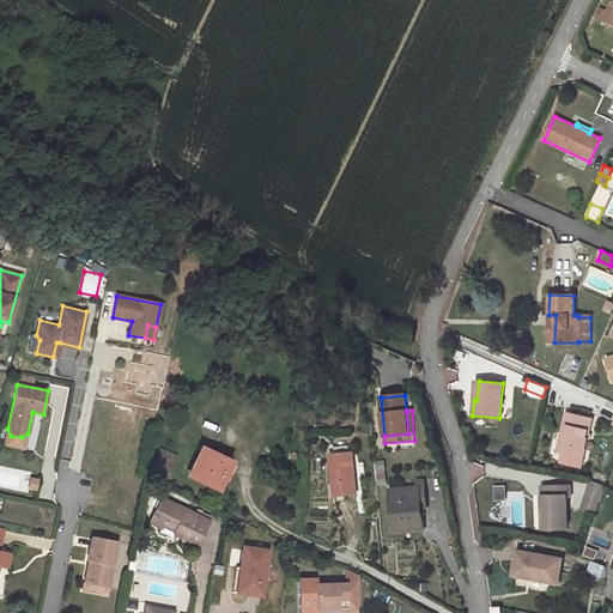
[(582,459),(592,418),(566,412),(562,434),(565,435),(560,450),(560,454),(563,454),(582,459)]
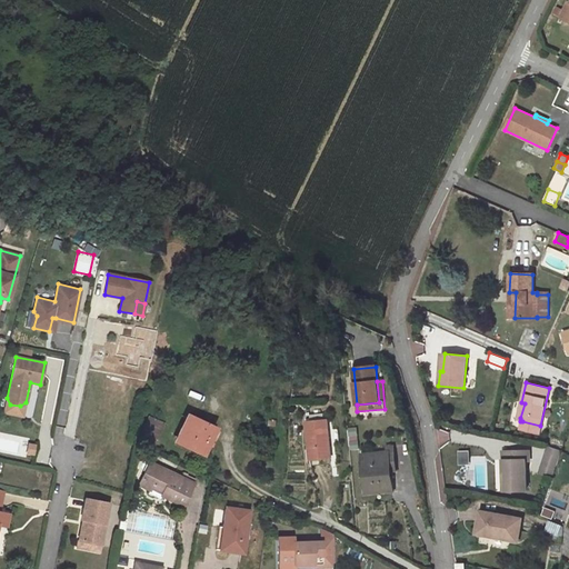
[(188,417),(176,441),(202,455),(215,429),(188,417)]
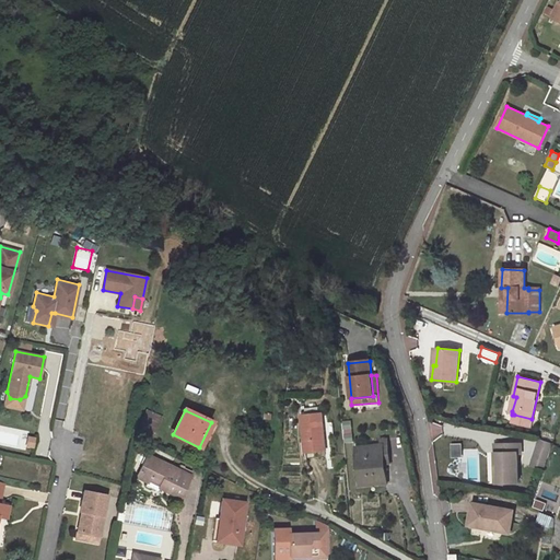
[(136,433),(151,441),(161,418),(146,411),(136,433)]
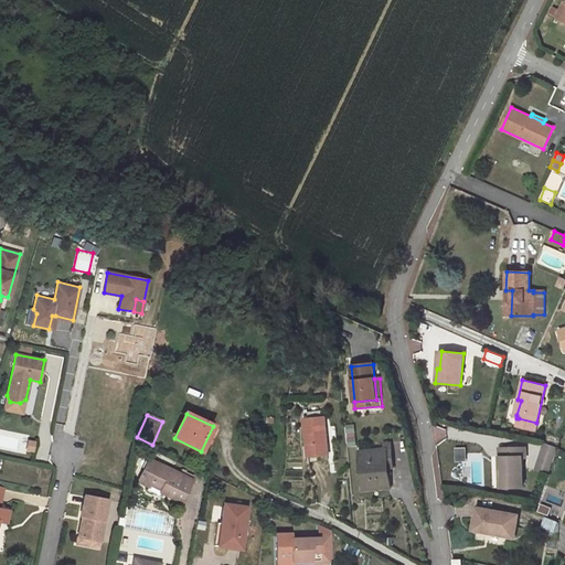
[(326,417),(305,418),(308,457),(329,455),(326,417)]
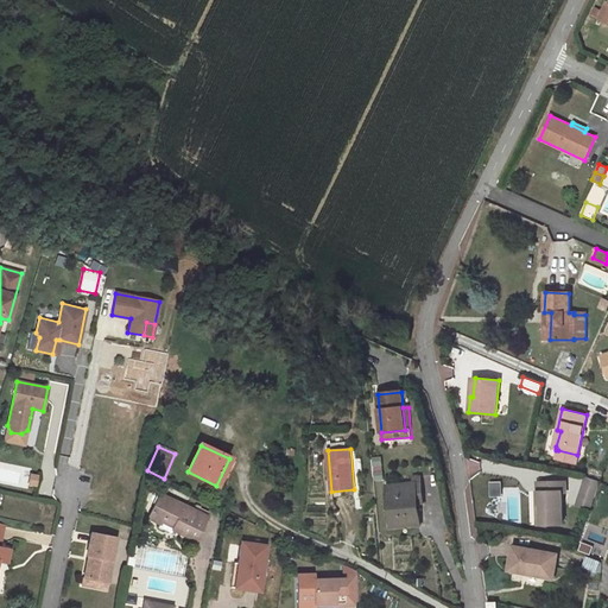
[(575,463),(577,455),(558,450),(556,458),(575,463)]
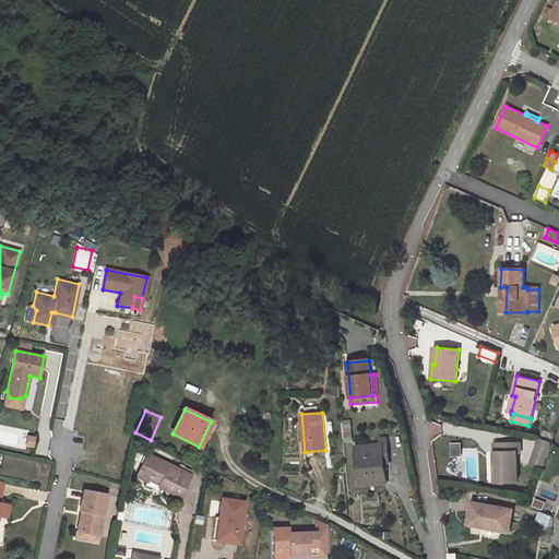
[(540,430),(538,438),(550,441),(552,433),(540,430)]
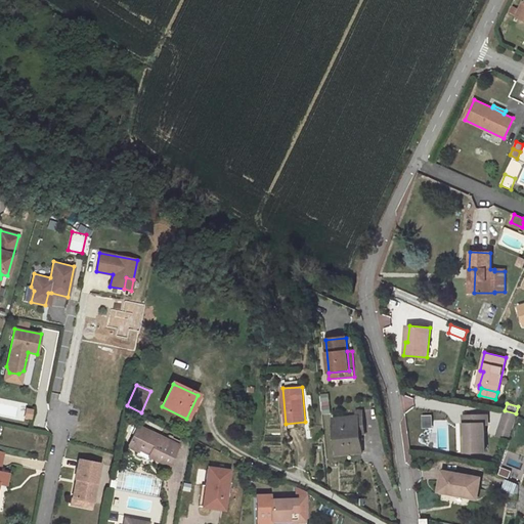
[(517,416),(506,411),(497,435),(509,439),(517,416)]
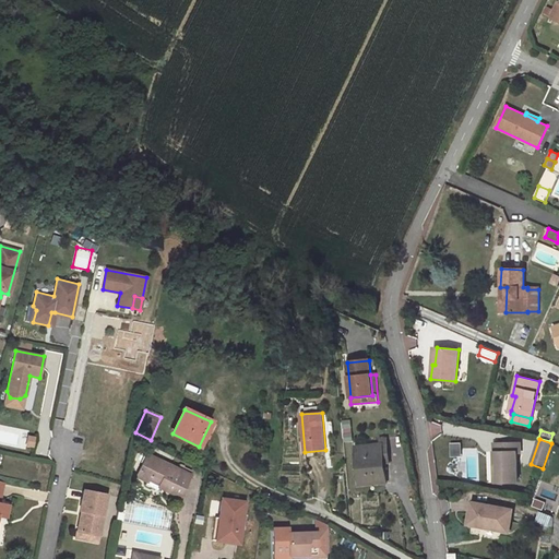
[(500,483),(516,483),(516,453),(520,453),(520,443),(495,443),(495,463),(497,463),(500,463),(500,483)]
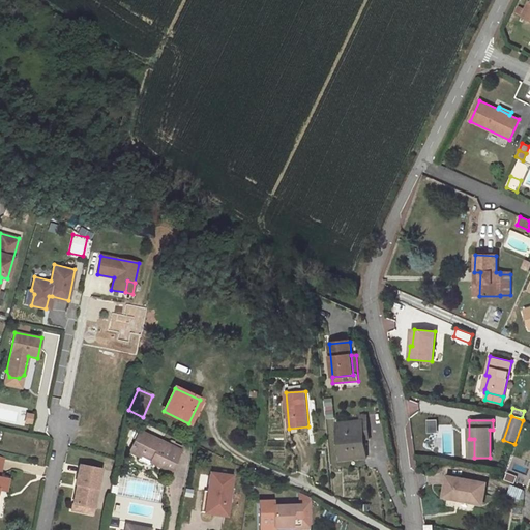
[(337,423),(341,460),(365,458),(363,439),(361,421),(337,423)]
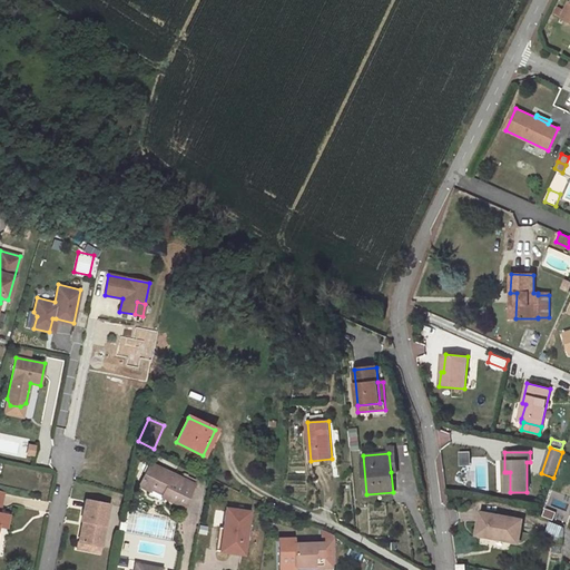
[(180,479),(149,463),(138,485),(149,491),(148,493),(160,500),(161,497),(184,507),(194,484),(193,484),(180,479)]
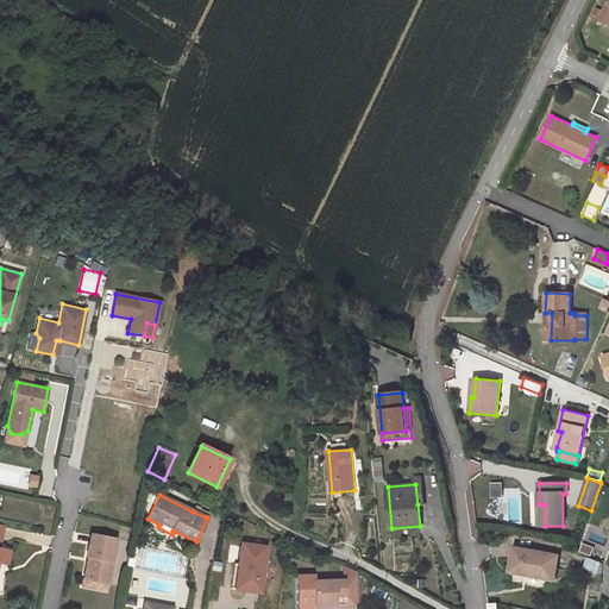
[(195,506),(193,512),(206,518),(208,513),(195,506)]
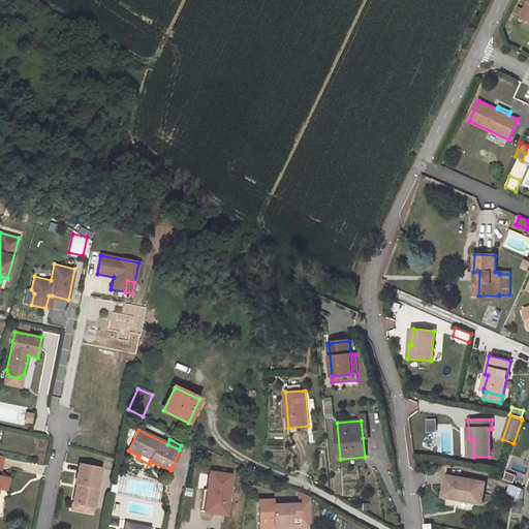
[(80,464),(75,484),(76,484),(72,503),(93,506),(101,468),(80,464)]
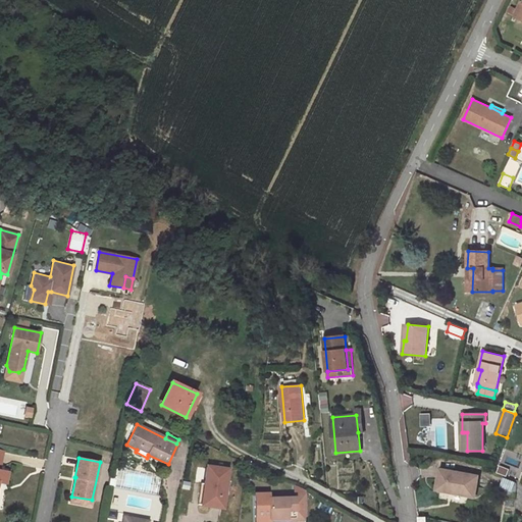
[(206,484),(203,505),(222,508),(228,469),(207,466),(204,484),(206,484)]
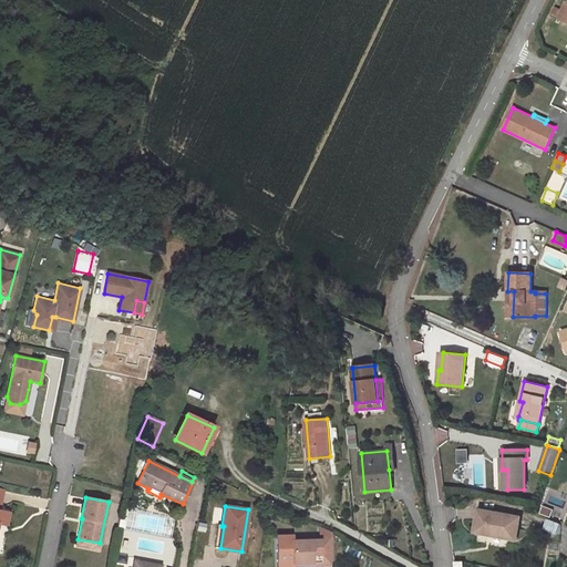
[(492,535),(515,540),(519,517),(478,509),(474,533),(487,535),(488,533),(492,533),(492,535)]
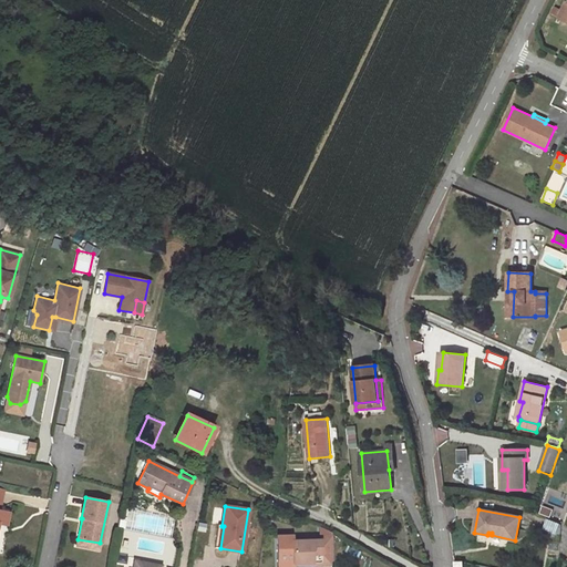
[(320,565),(332,565),(332,537),(320,537),(320,539),(291,540),(292,563),(320,563),(320,565)]
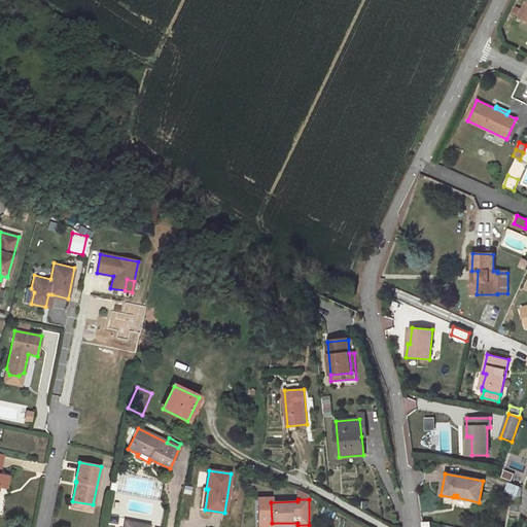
[(93,504),(72,501),(71,506),(92,511),(93,504)]
